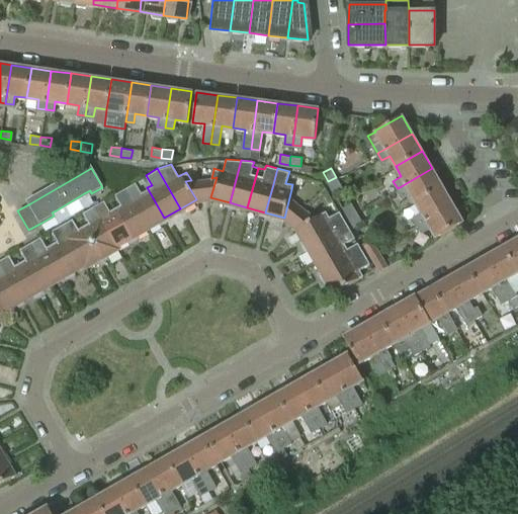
[(432,168),(398,188),(402,195),(410,191),(415,201),(442,186),(432,168)]
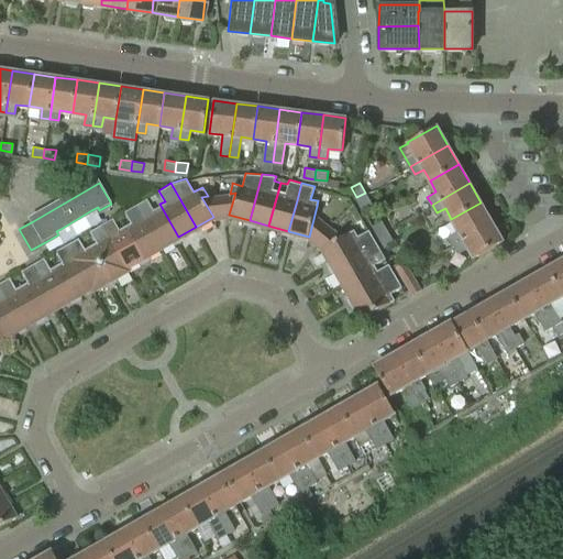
[(230,194),(208,196),(201,197),(213,217),(229,215),(235,193),(230,194)]
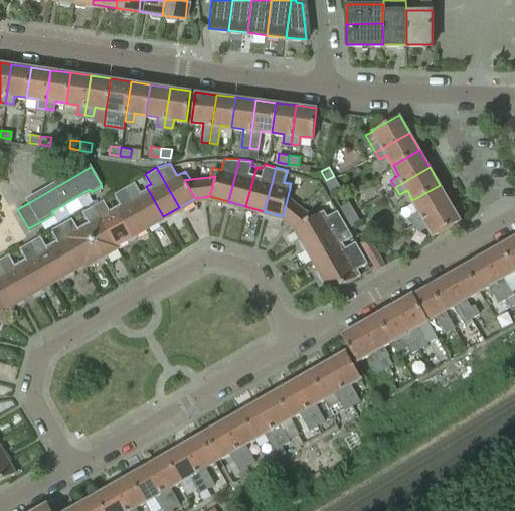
[(339,185),(334,176),(326,180),(332,189),(339,185)]
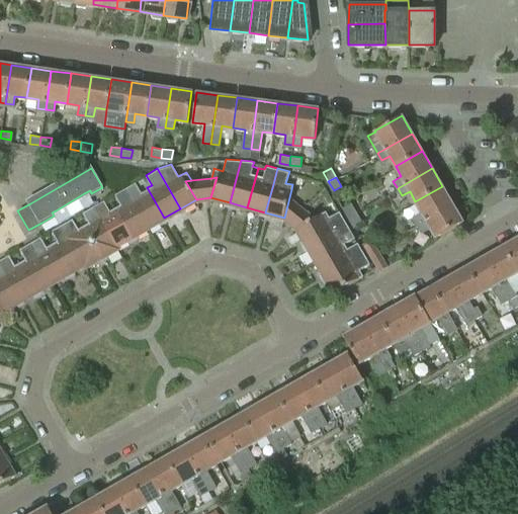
[(136,181),(125,186),(149,227),(164,218),(147,187),(141,191),(136,181)]
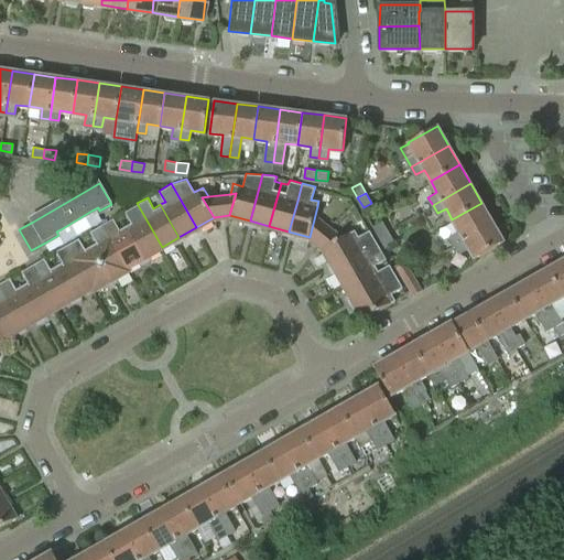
[(137,203),(125,211),(131,222),(126,224),(144,257),(162,247),(137,203)]
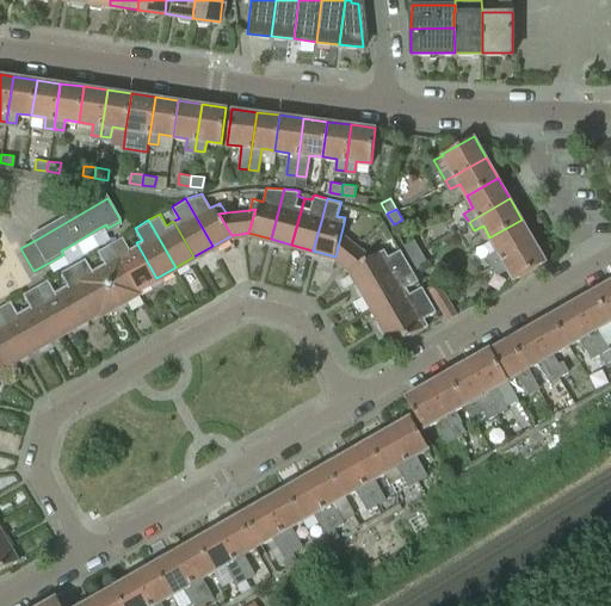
[(522,220),(489,237),(497,249),(487,255),(492,264),(532,240),(522,220)]
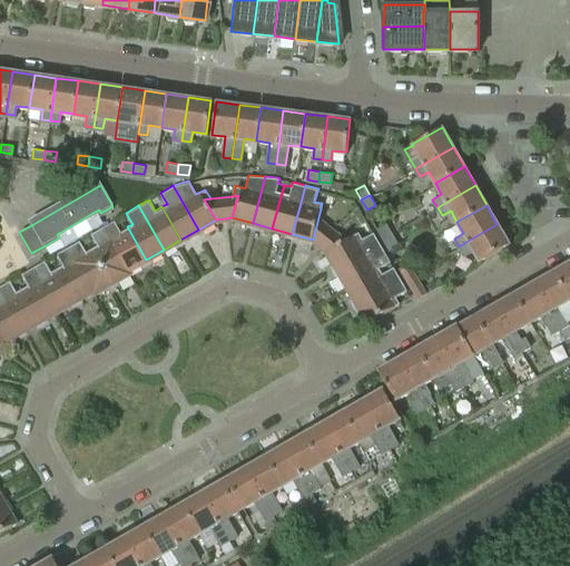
[(313,240),(325,251),(345,238),(318,217),(313,240)]
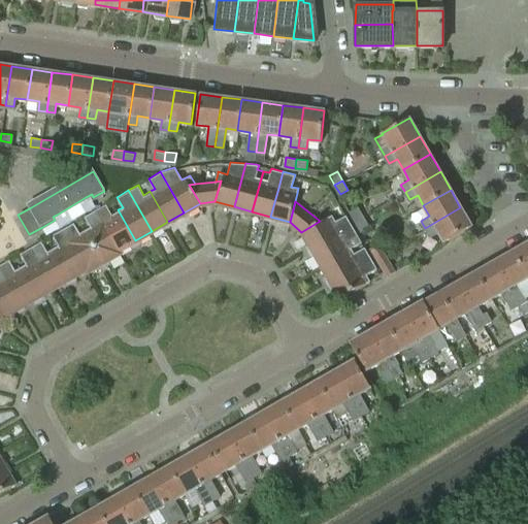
[(105,203),(95,208),(119,250),(135,240),(118,209),(111,214),(105,203)]
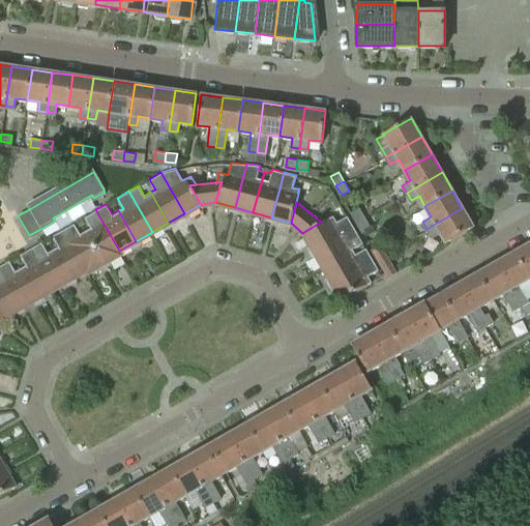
[(351,211),(356,221),(364,216),(359,207),(351,211)]
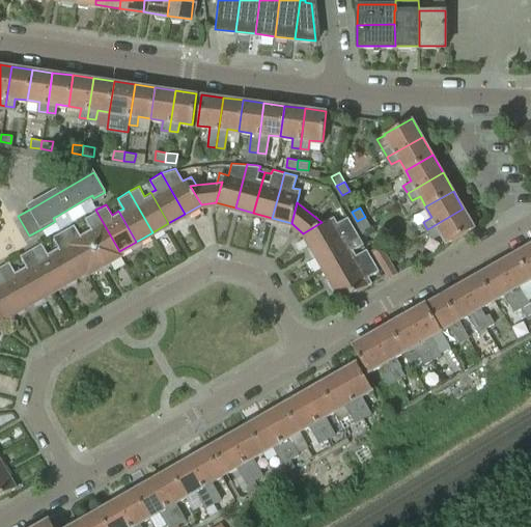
[(474,227),(473,227),(463,209),(427,229),(431,237),(440,231),(447,243),(474,227)]
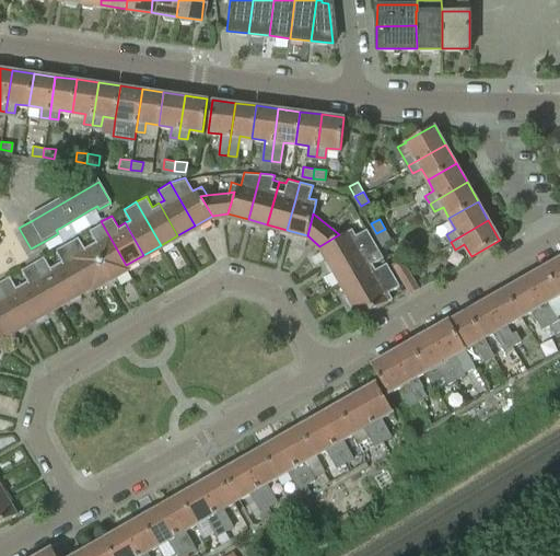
[(101,221),(90,228),(95,240),(90,243),(111,278),(127,268),(126,265),(101,221)]
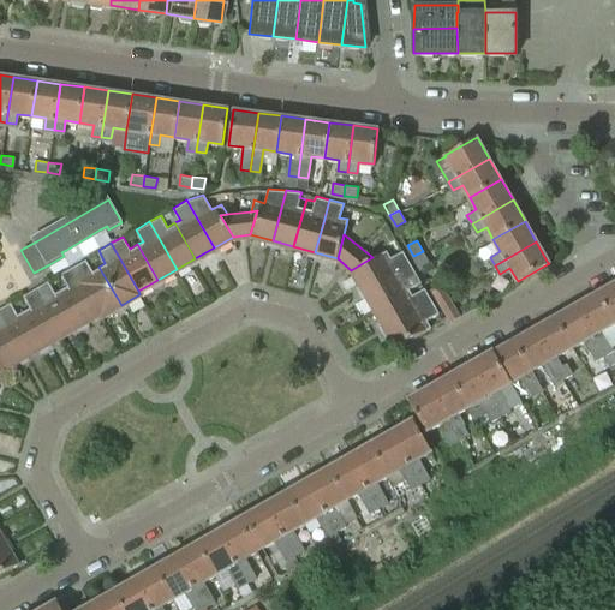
[(387,249),(372,257),(351,270),(362,288),(410,261),(402,249),(390,256),(387,249)]
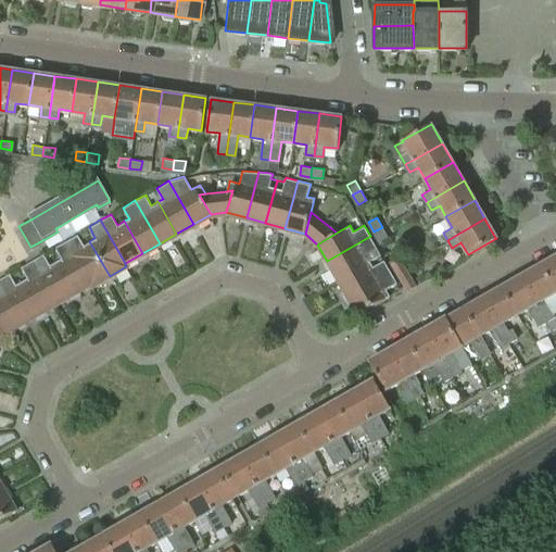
[(388,237),(382,227),(374,231),(380,242),(388,237)]
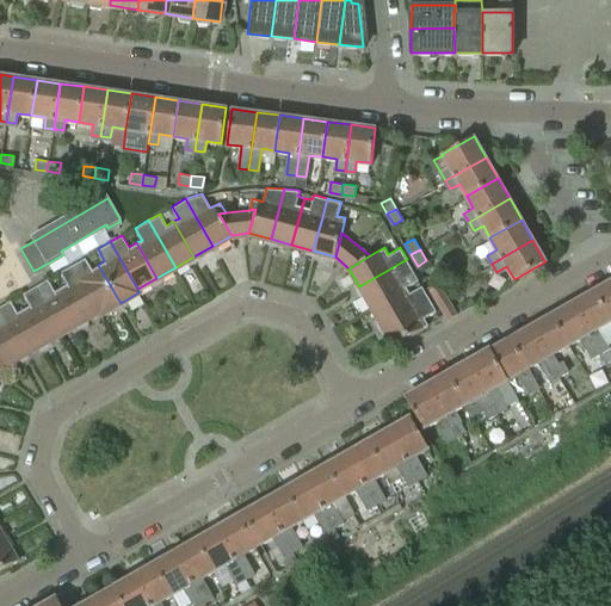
[(85,257),(73,263),(100,311),(102,314),(121,303),(98,265),(92,269),(85,257)]
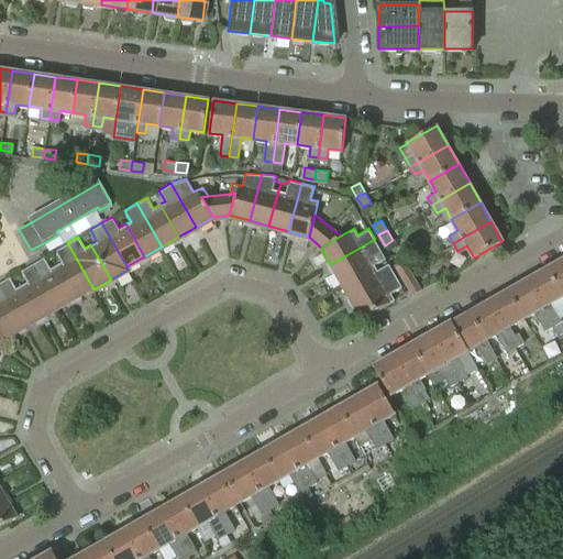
[(375,239),(331,264),(341,282),(374,263),(371,258),(382,251),(375,239)]
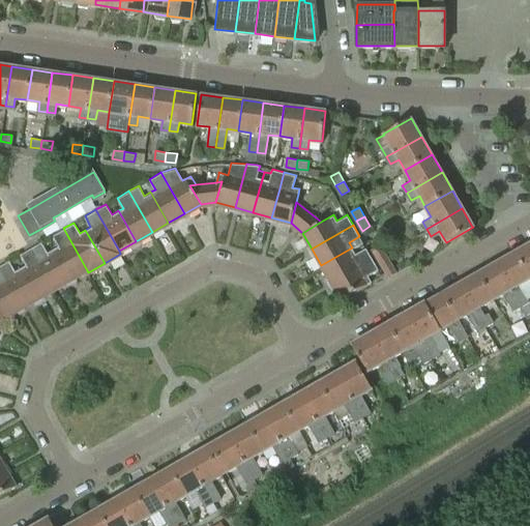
[(58,245),(52,249),(69,280),(87,270),(63,228),(52,234),(58,245)]
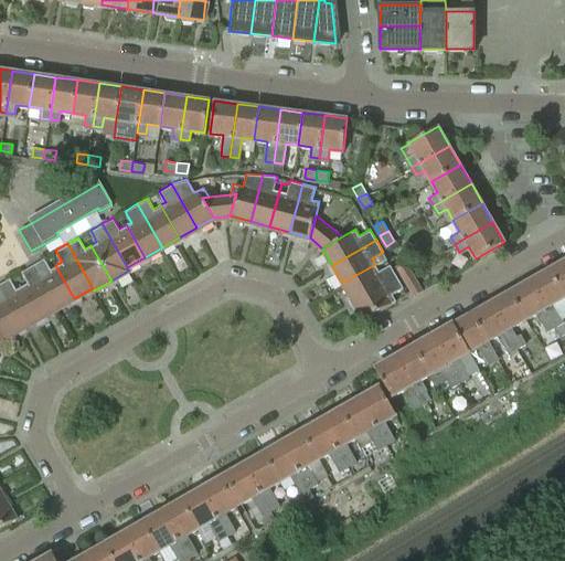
[(44,257),(32,264),(57,308),(74,298),(55,265),(51,268),(44,257)]
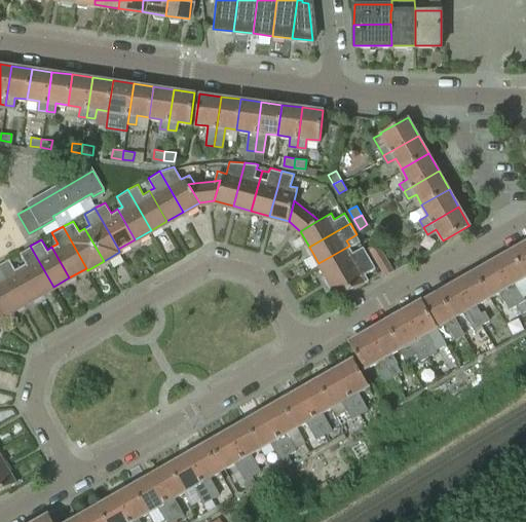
[(525,269),(525,240),(514,248),(525,269)]
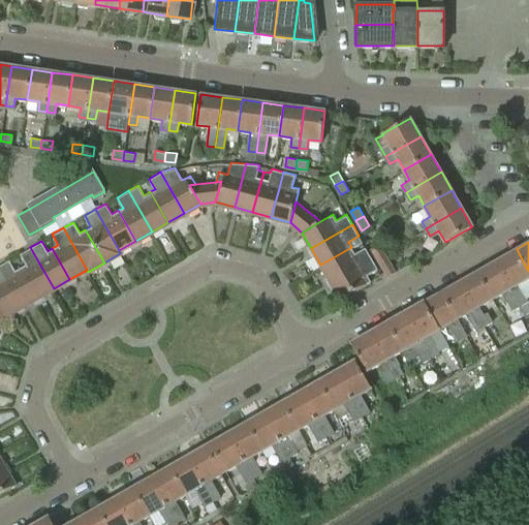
[(377,257),(385,253),(379,243),(371,247),(377,257)]
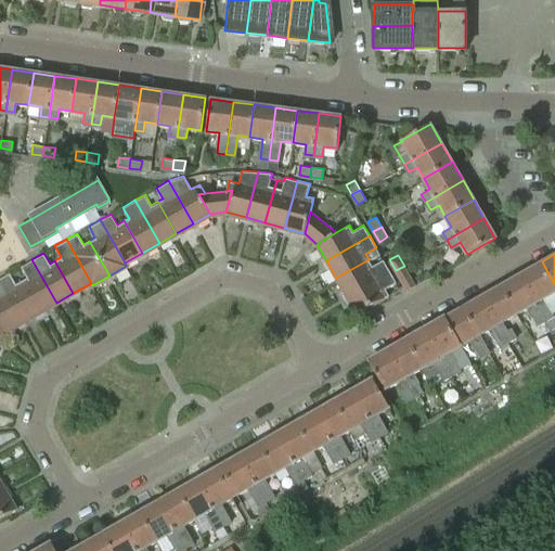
[(31,259),(21,265),(27,277),(22,280),(40,311),(56,303),(31,259)]
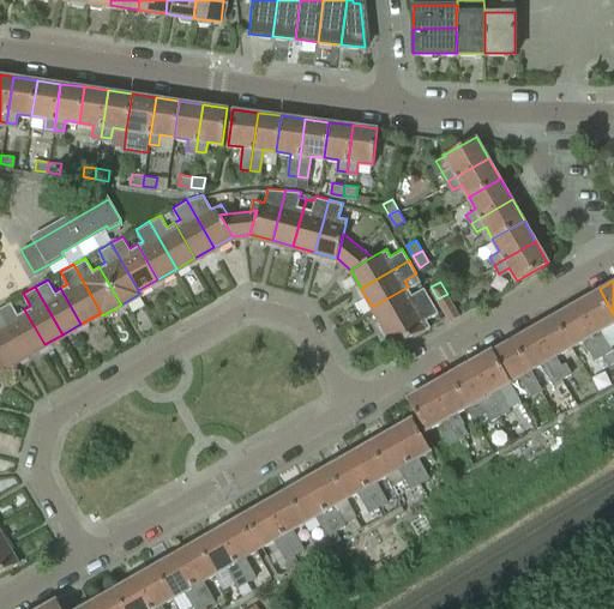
[(408,287),(372,307),(383,326),(431,299),(423,287),(411,294),(408,287)]
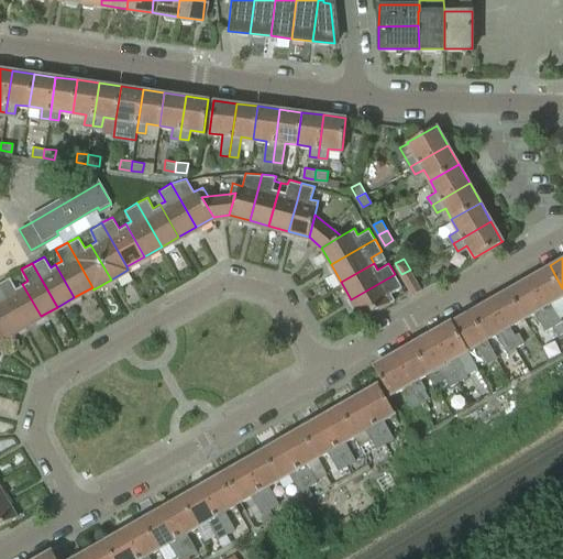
[(562,288),(550,265),(531,276),(547,304),(548,303),(553,313),(552,313),(558,321),(561,319),(559,313),(562,309),(562,288)]
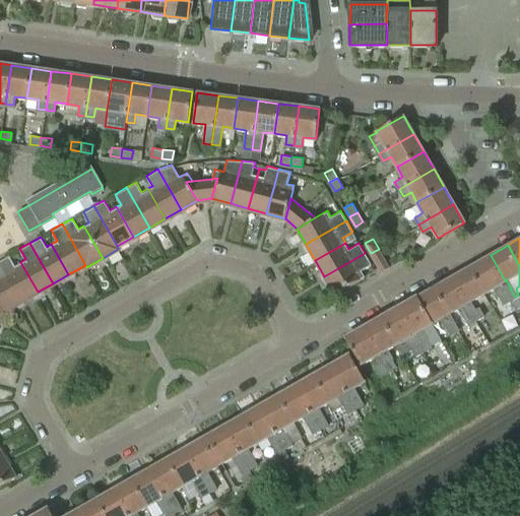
[(388,265),(379,249),(371,253),(381,270),(388,265)]
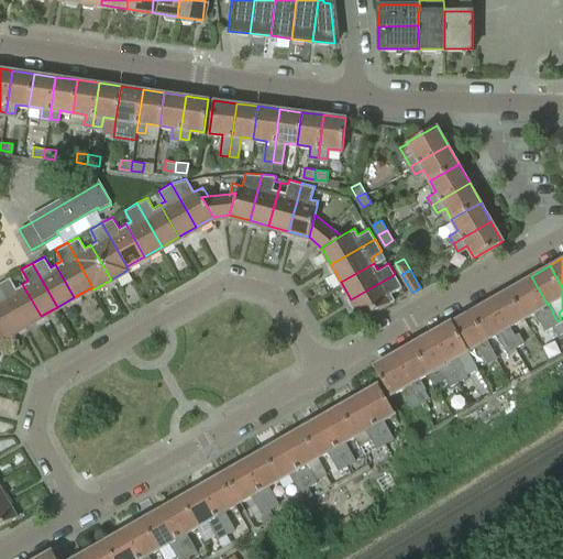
[(395,274),(351,299),(362,317),(371,311),(394,298),(390,292),(401,285),(395,274)]
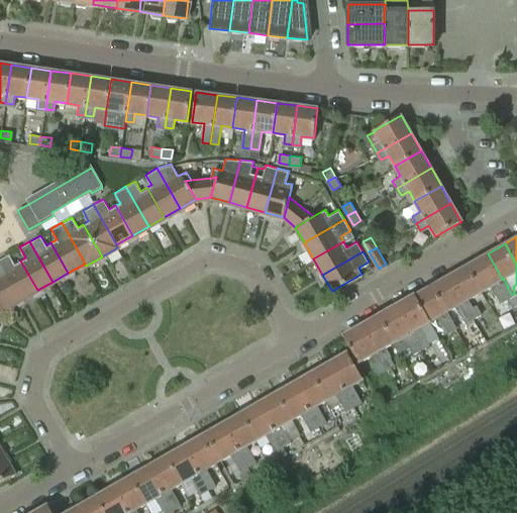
[(9,253),(0,258),(0,262),(21,299),(37,290),(20,261),(14,264),(9,253)]
